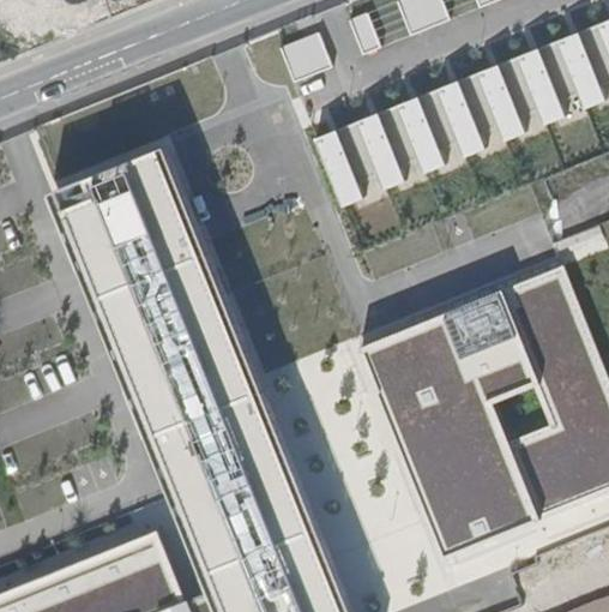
[(412,0),(424,30),(459,17),(453,0),(412,0)]
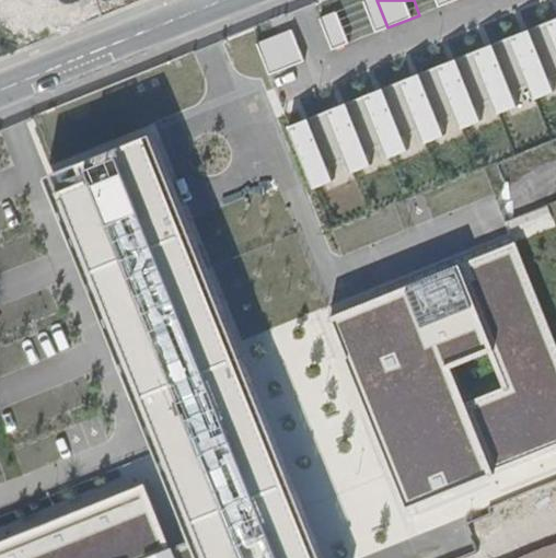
[(343,6),(329,10),(343,45),(355,41),(343,6)]
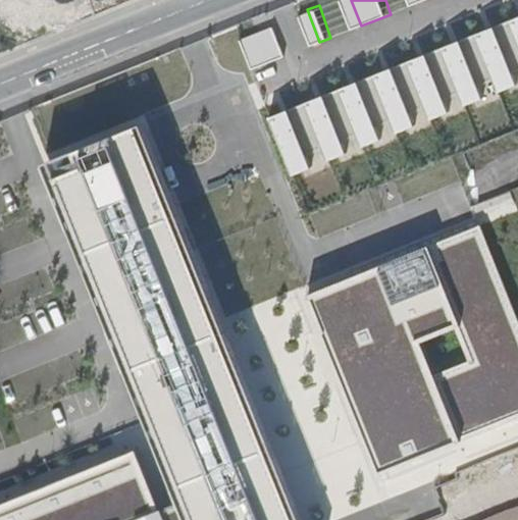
[(517,16),(276,112),(300,172),(517,85),(517,16)]
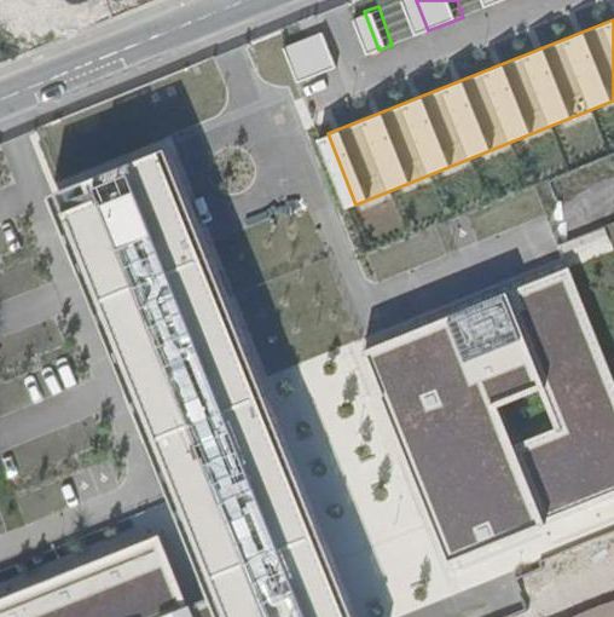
[(330,28),(295,41),(310,80),(345,67),(330,28)]
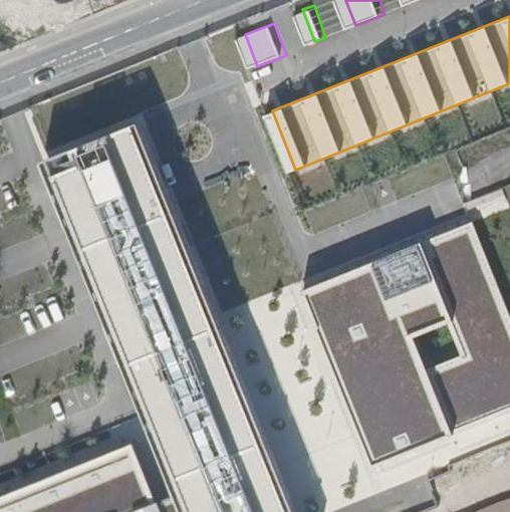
[(285,511),(284,508),(144,166),(124,119),(44,153),(81,244),(182,488),(191,511),(285,511)]
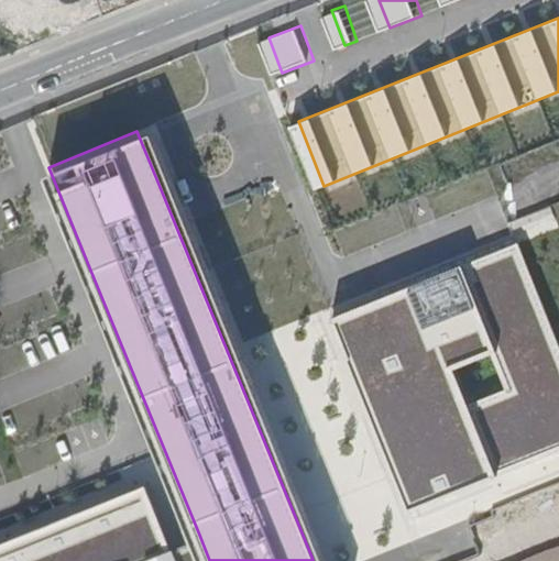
[(488,477),(511,469),(558,449),(558,345),(519,245),(333,318),(408,508),(488,477)]
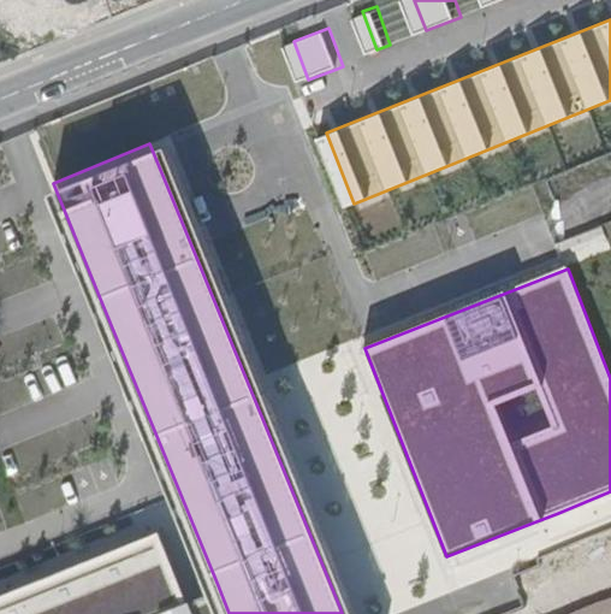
[(165,529),(0,592),(0,613),(229,613),(218,585),(193,595),(165,529)]
